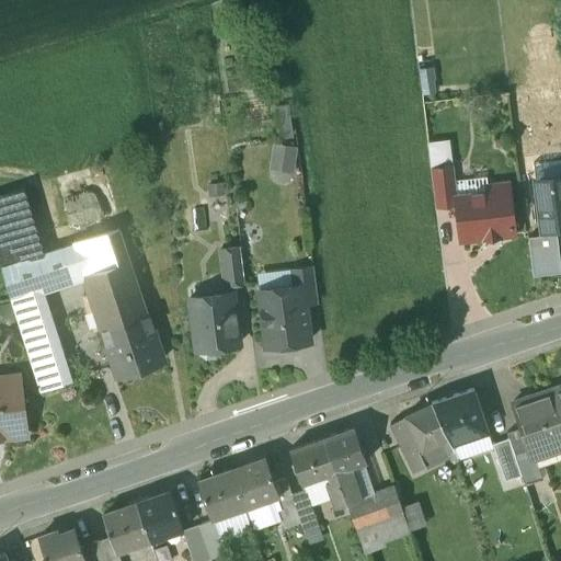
[(288,104),(277,104),(278,136),(290,136),(288,104)]
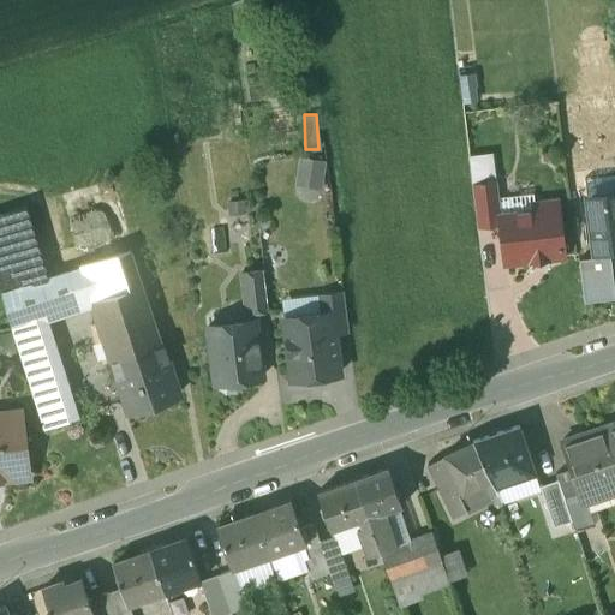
[(493,155),(470,159),(478,227),(500,225),(499,215),(500,214),(493,155)]
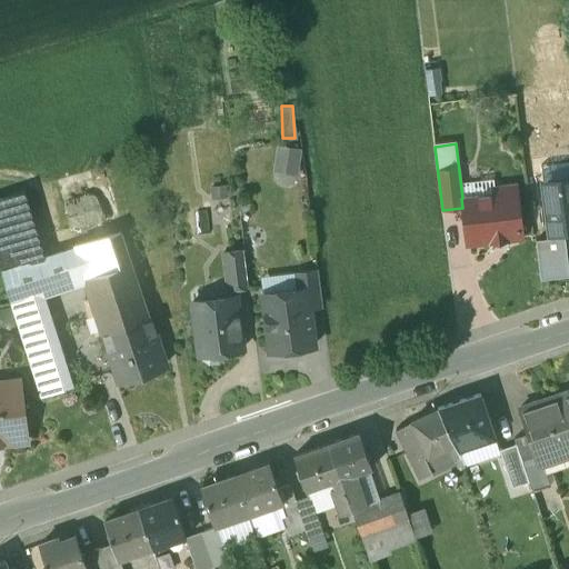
[(302,152),(278,148),(273,175),(298,179),(302,152)]
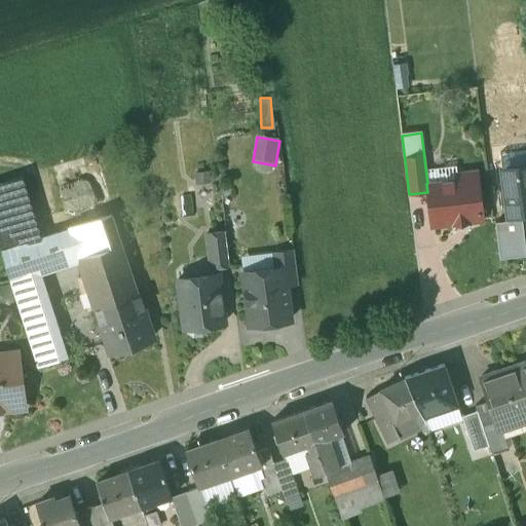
[(501,173),(508,217),(517,216),(525,214),(525,163),(519,165),(519,171),(501,173)]
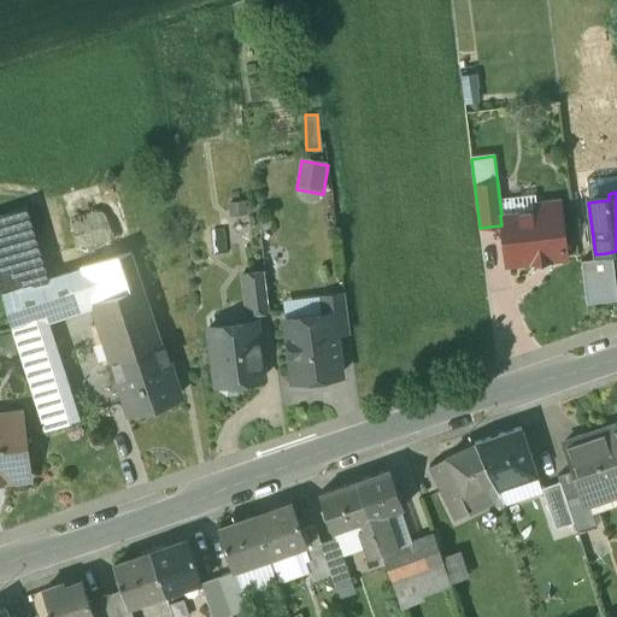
[(559,201),(535,204),(536,211),(501,215),(500,216),(501,225),(506,265),(565,258),(559,201)]
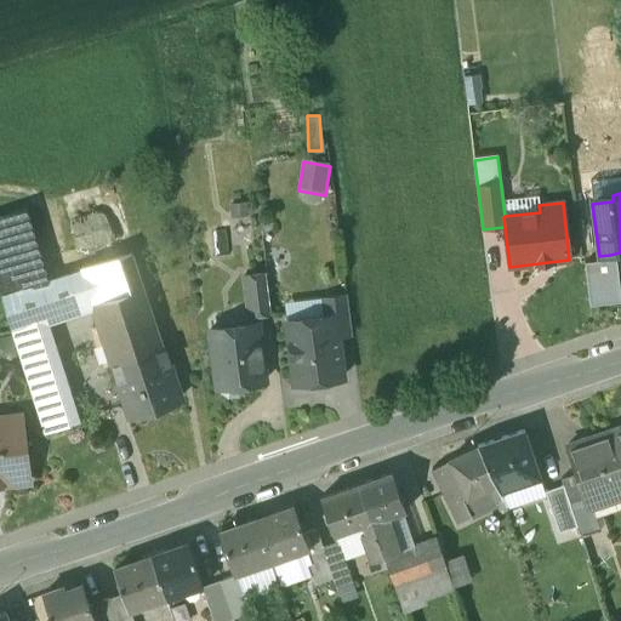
[(93,210),(96,238),(114,237),(112,209),(93,210)]
